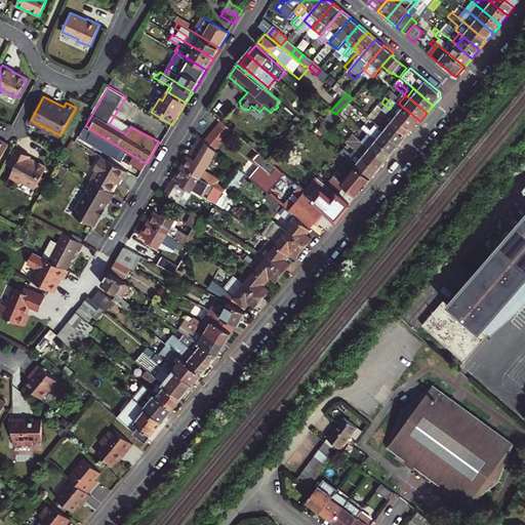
[(348,115),(355,107),(351,103),(344,111),(348,115)]
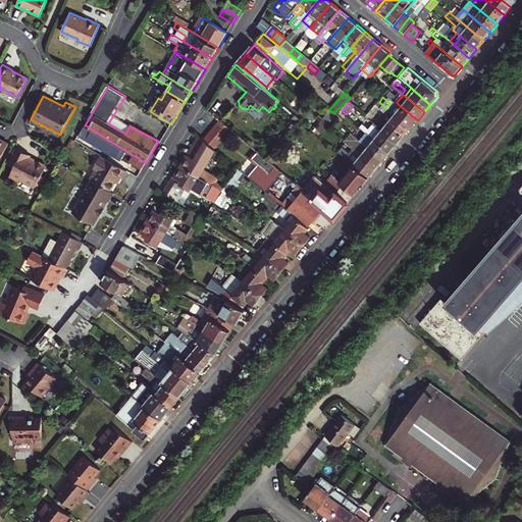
[(396,115),(402,107),(398,104),(392,112),(396,115)]
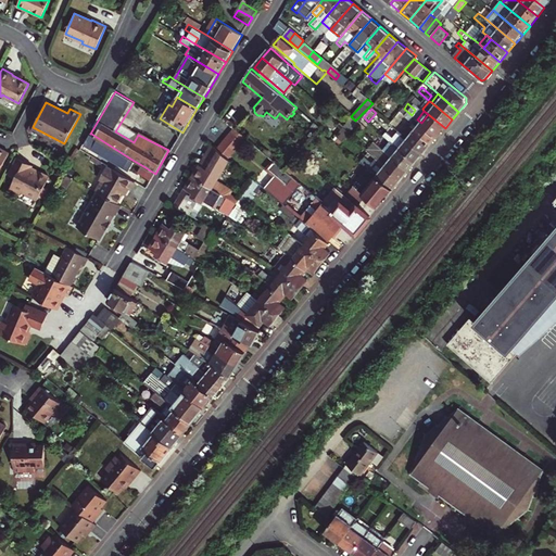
[(279,113),(277,116),(283,122),(287,119),(279,113)]
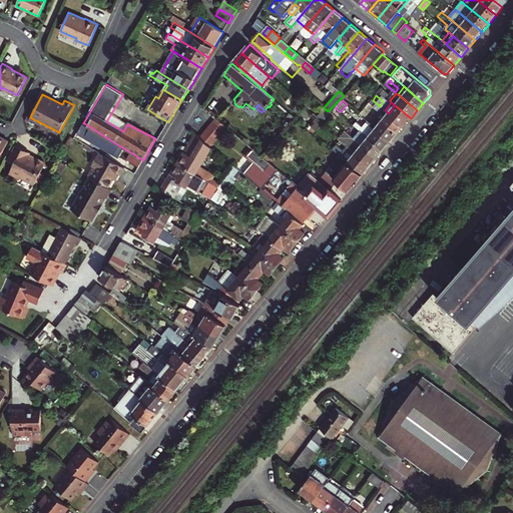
[(395,105),(389,113),(404,126),(408,121),(411,118),(395,105)]
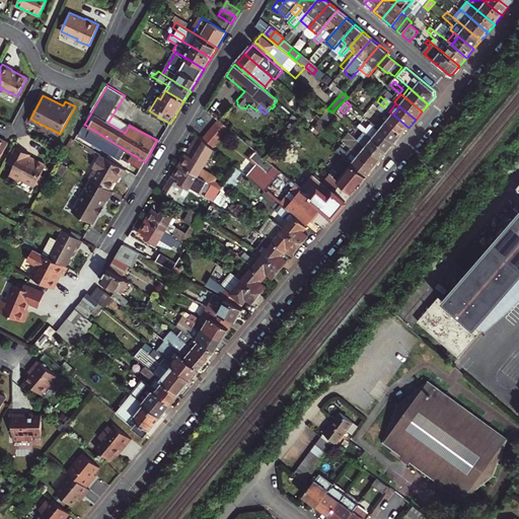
[(393,115),(389,112),(383,119),(387,123),(393,115)]
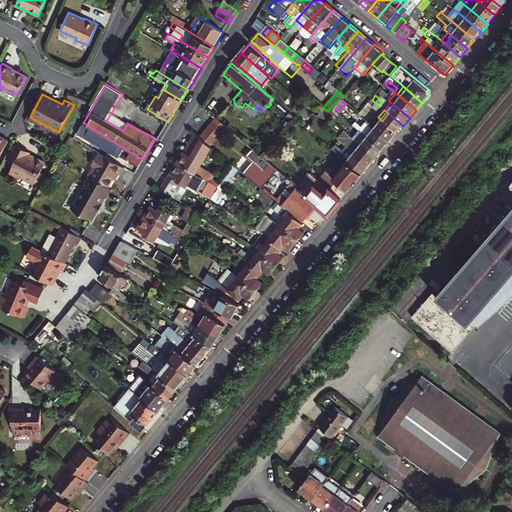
[(403,126),(388,113),(382,121),(397,133),(403,126)]
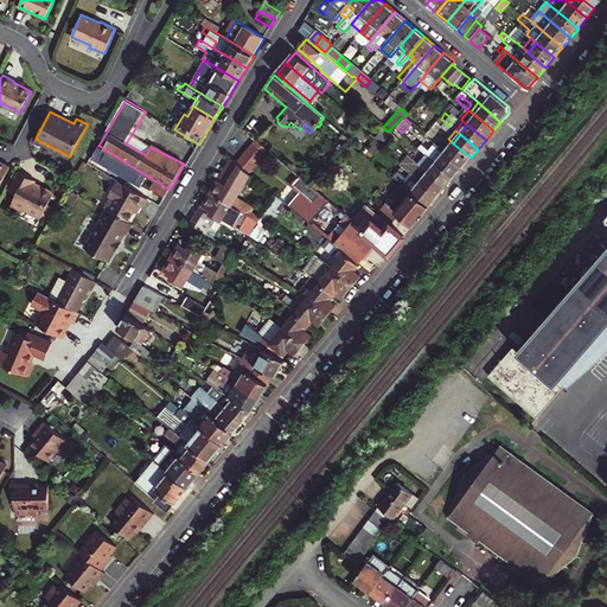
[(445,153),(453,144),(448,139),(440,148),(445,153)]
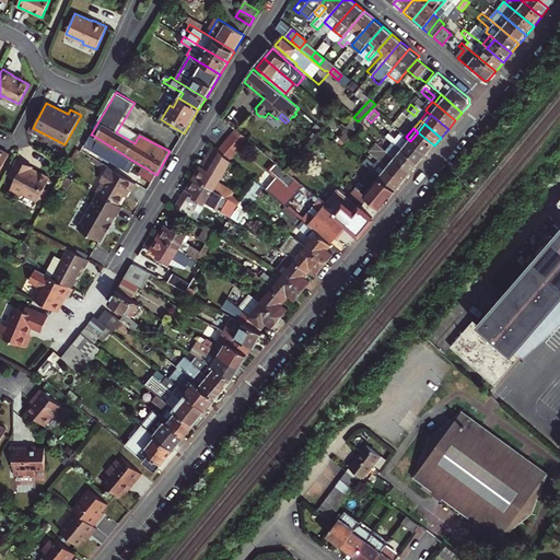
[(237,129),(231,138),(242,147),(248,138),(237,129)]
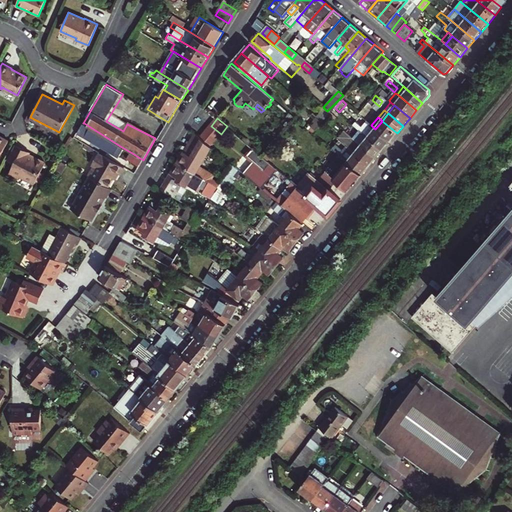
[(390,141),(375,129),(371,125),(367,129),(364,127),(368,122),(363,118),(356,126),(368,137),(383,149),(390,141)]
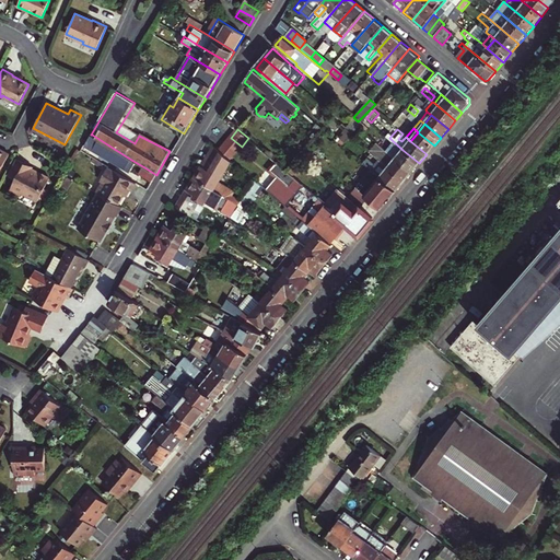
[(418,132),(410,141),(427,154),(434,146),(418,132)]
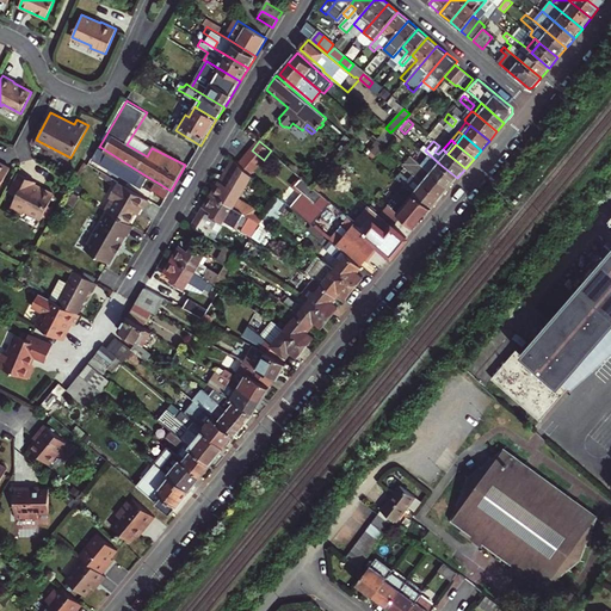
[(137,185),(143,174),(100,147),(93,159),(137,185)]
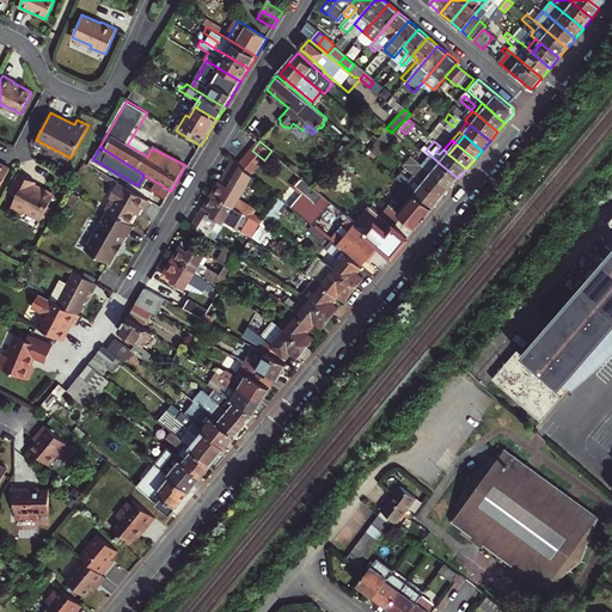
[(252,151),(249,154),(261,165),(264,160),(252,151)]
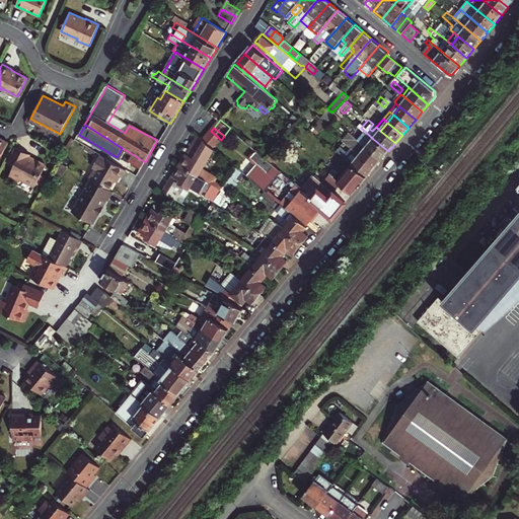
[(211,131),(205,139),(215,148),(221,140),(211,131)]
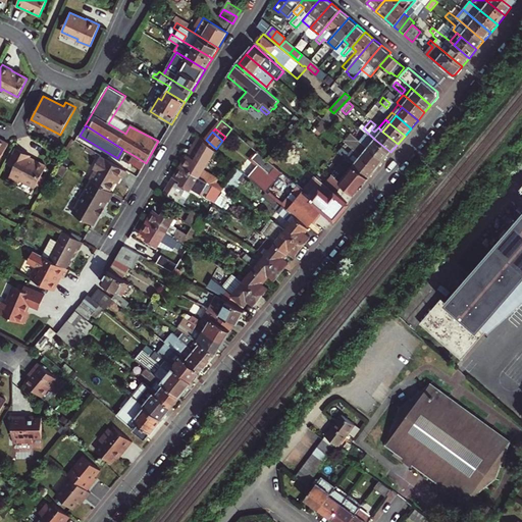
[(0,160),(10,142),(0,136),(0,160)]
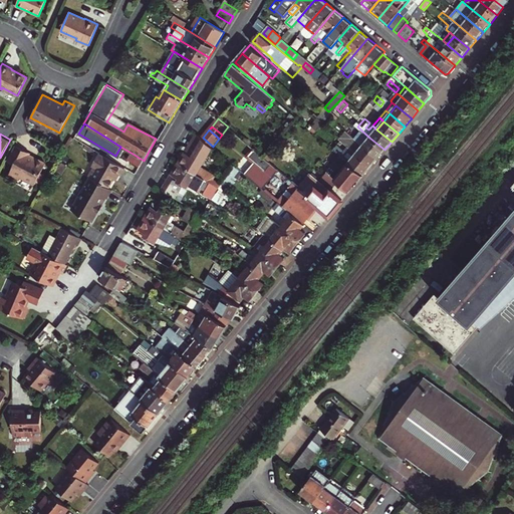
[(360,144),(355,140),(353,142),(345,135),(340,141),(341,142),(370,167),(377,159),(363,146),(360,144)]
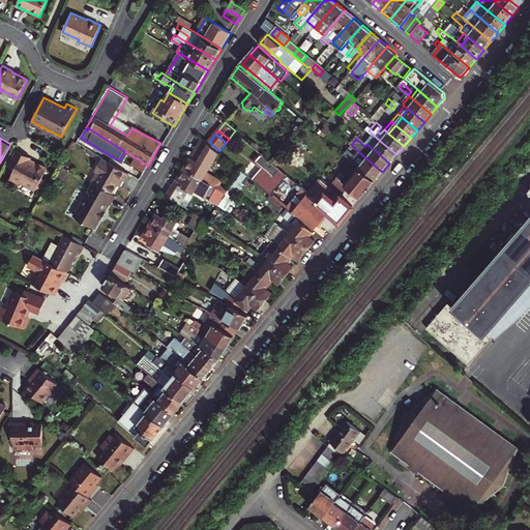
[(370,140),(366,144),(372,148),(375,145),(370,140)]
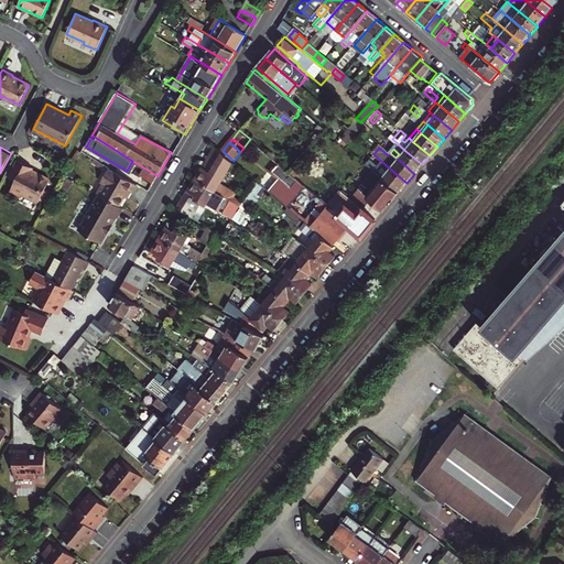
[(196,179),(241,206),(243,203),(235,197),(237,193),(220,183),(226,175),(225,175),(228,170),(230,171),(236,163),(234,161),(223,151),(221,150),(210,167),(206,164),(196,179)]
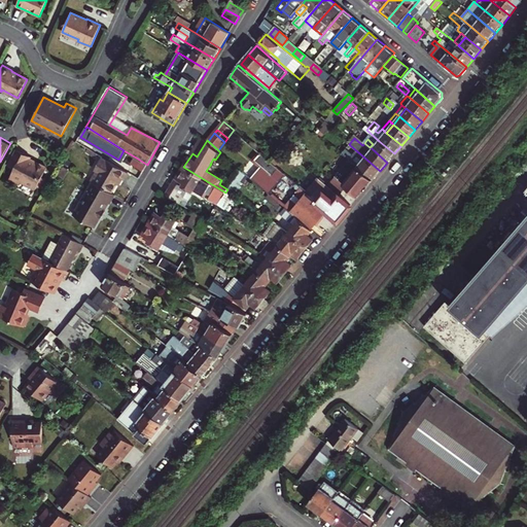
[(379,141),(373,149),(387,163),(394,153),(379,141)]
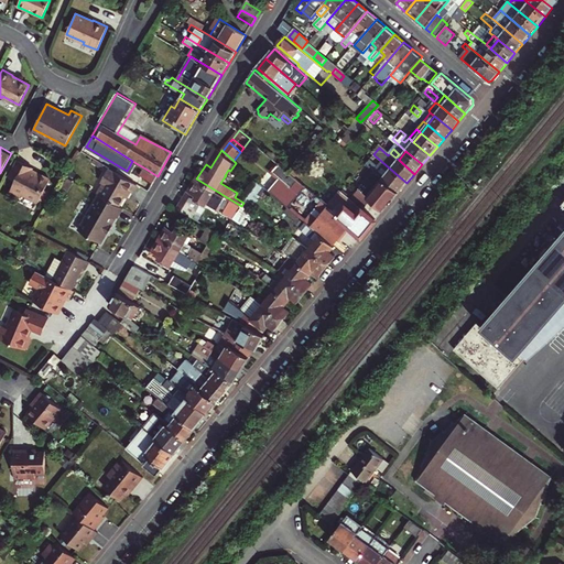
[(407,183),(375,155),(367,164),(383,179),(399,192),(407,183)]
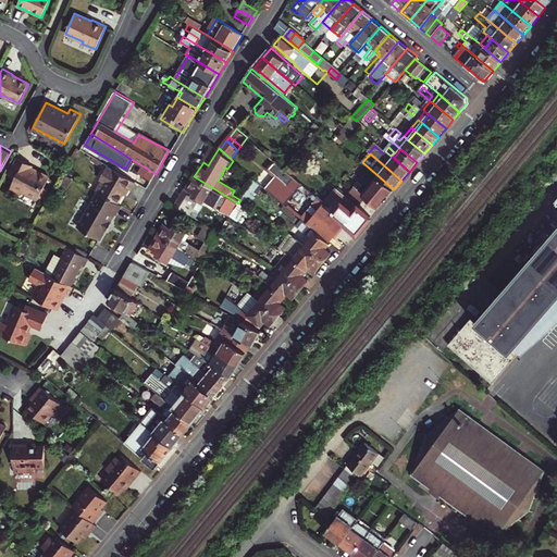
[(23,189),(38,198),(50,176),(39,170),(38,171),(32,168),(33,163),(19,156),(10,173),(16,176),(11,187),(21,193),(23,189)]
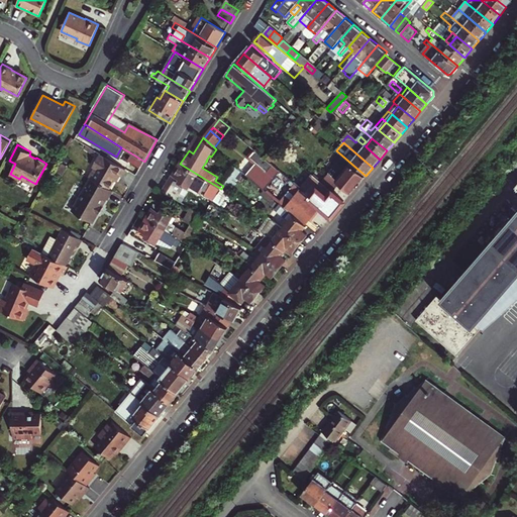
[(282,172),(256,150),(249,159),(256,164),(246,175),(266,191),(282,172)]
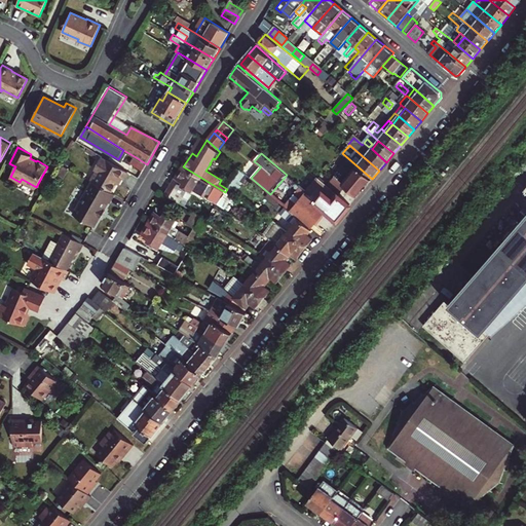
[(125,180),(129,174),(104,157),(96,170),(101,173),(96,182),(114,192),(122,178),(125,180)]
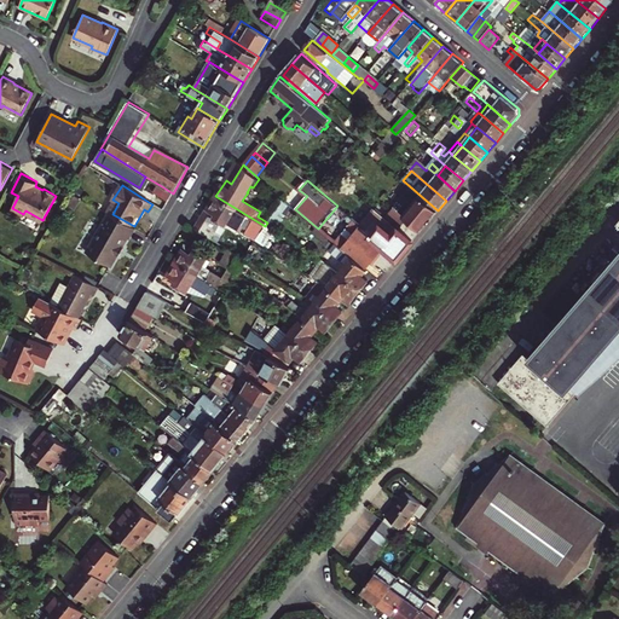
[(169,201),(173,194),(160,185),(155,191),(169,201)]
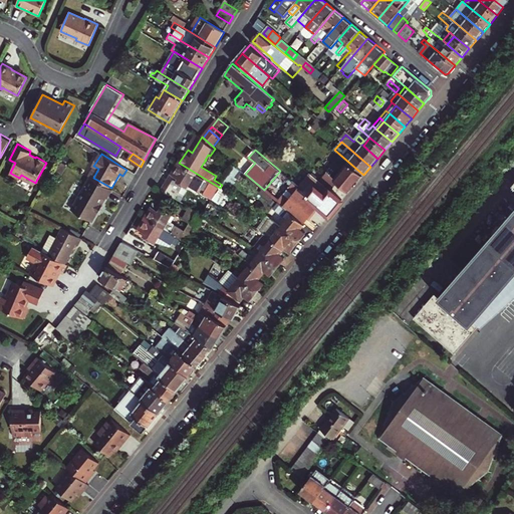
[(220,188),(179,163),(163,191),(173,197),(182,183),(189,188),(194,180),(208,188),(209,187),(218,192),(220,188)]
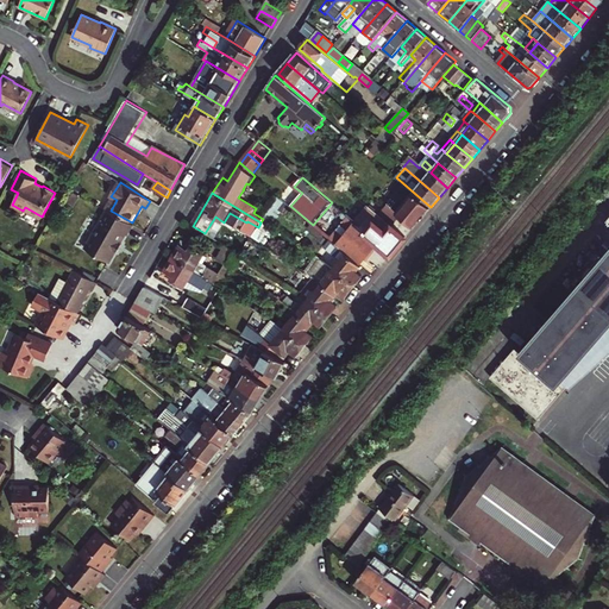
[(401,208),(391,201),(388,205),(402,217),(393,227),(406,238),(431,207),(414,193),(405,205),(401,208)]
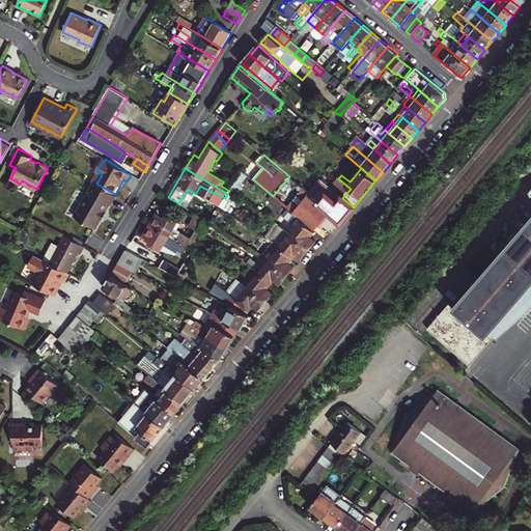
[(242,170),(241,171),(232,186),(239,191),(243,187),(241,185),(249,176),(242,170)]
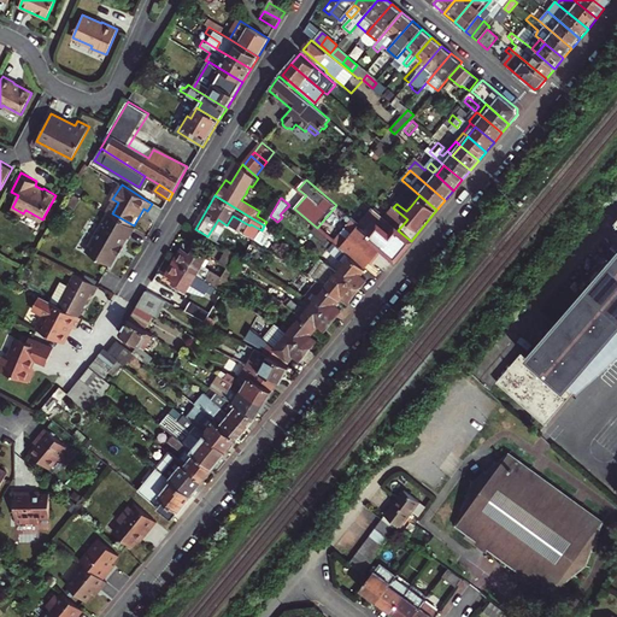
[(400,199),(397,204),(406,211),(410,207),(400,199)]
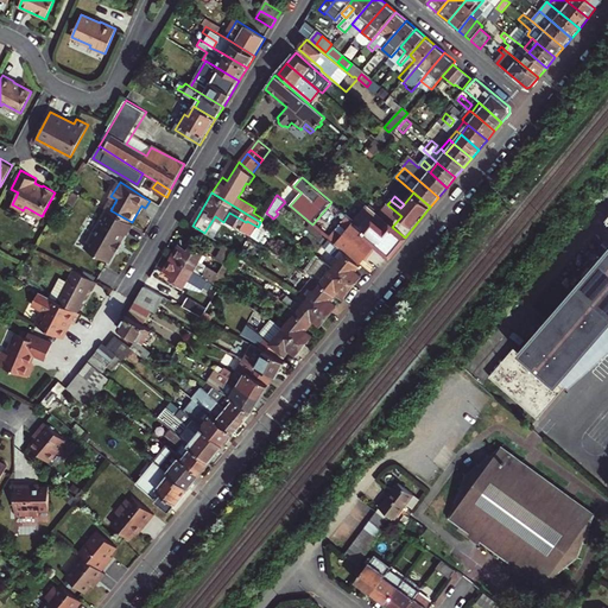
[(367,206),(354,222),(355,223),(378,242),(391,254),(405,238),(392,227),(367,206)]
